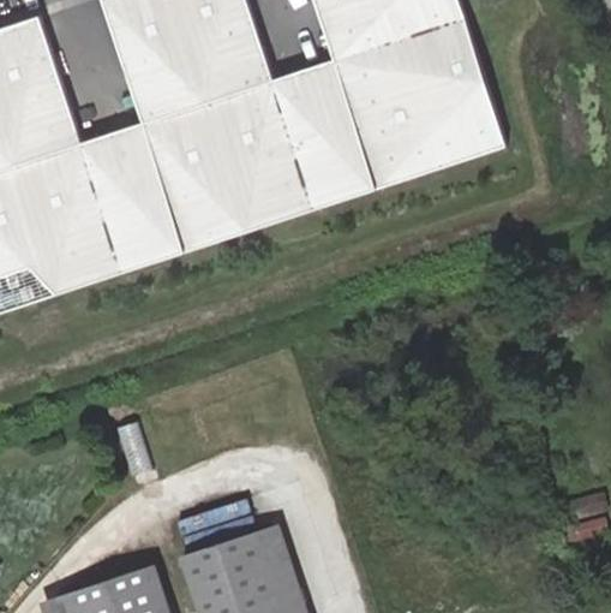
[(0,314),(507,148),(456,0),(311,0),(333,61),(273,82),(245,0),(100,0),(142,126),(82,146),(39,17),(0,30),(0,314)]
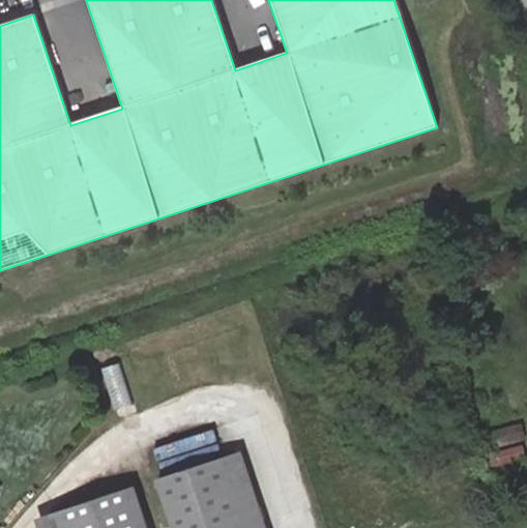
[(119,354),(100,358),(113,400),(132,394),(119,354)]
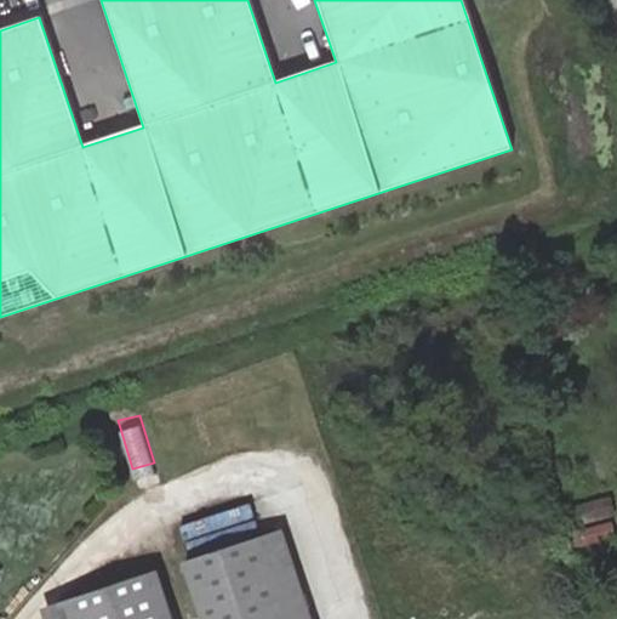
[(578,526),(615,518),(610,500),(575,507),(578,526)]
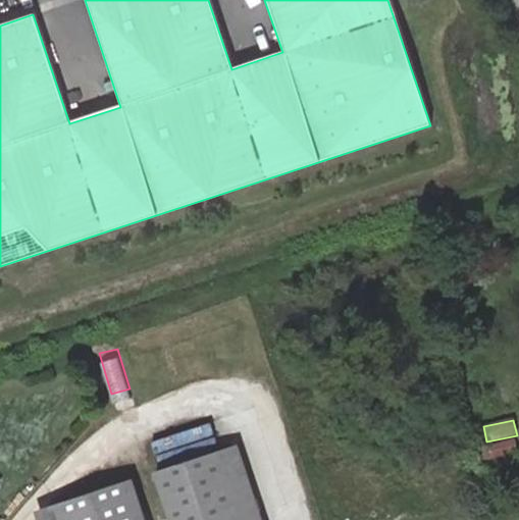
[(485,460),(518,453),(516,438),(482,446),(485,460)]
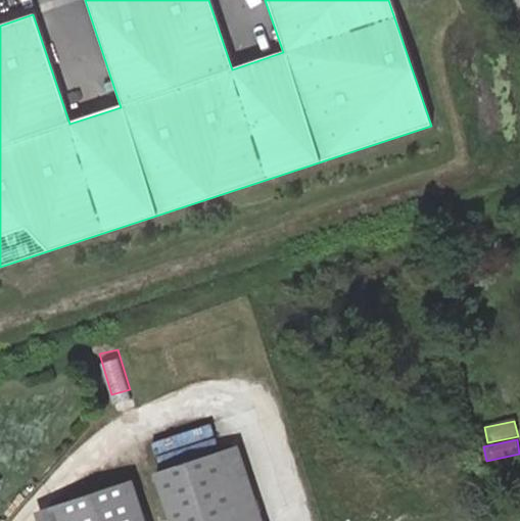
[(262,520),(237,445),(151,473),(168,520),(262,520)]
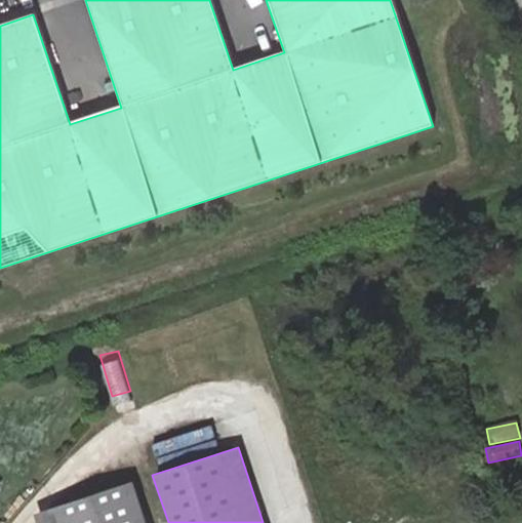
[(145,522),(132,481),(36,514),(38,522),(145,522)]
